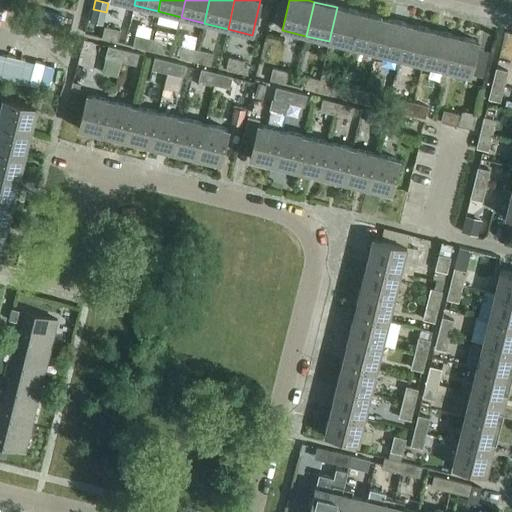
[(329,41),(352,47),(361,13),(337,7),(329,41)]
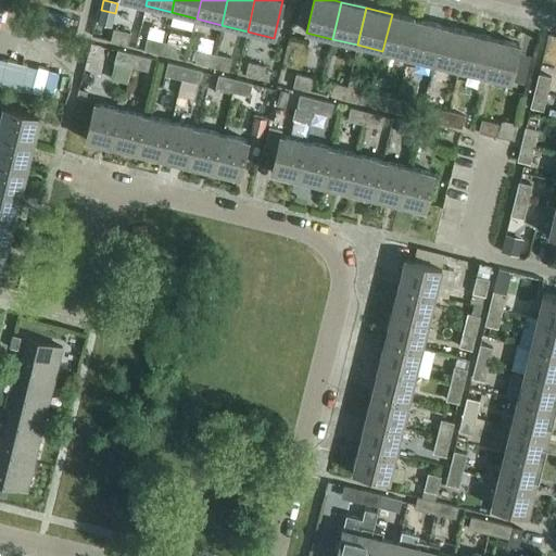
[(382,51),(408,58),(417,21),(392,14),(382,51)]
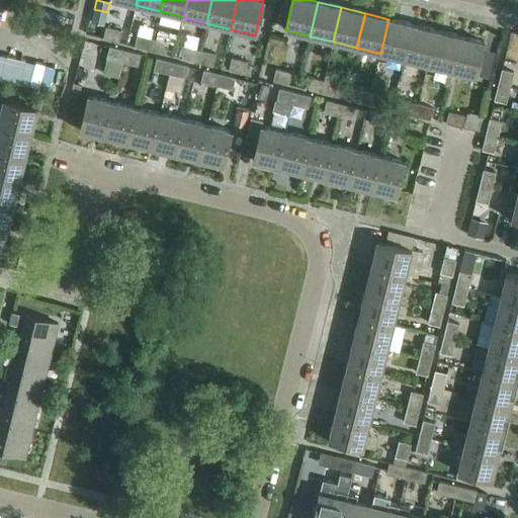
[(380,54),(404,60),(412,25),(389,19),(380,54)]
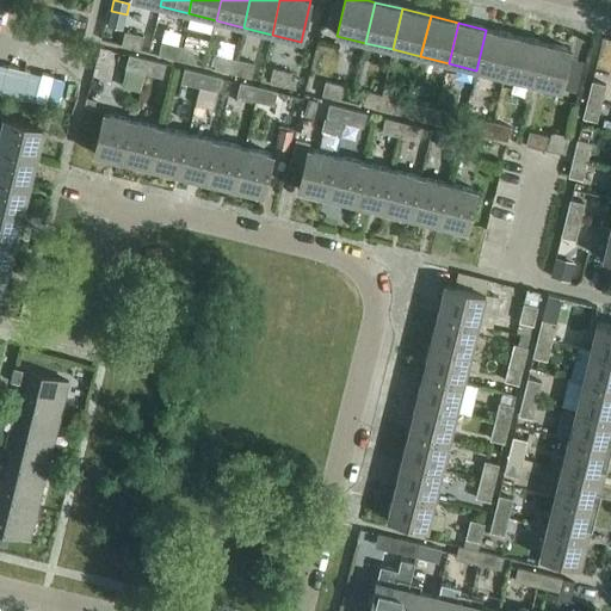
[(476,71),(504,76),(514,36),(486,30),(476,71)]
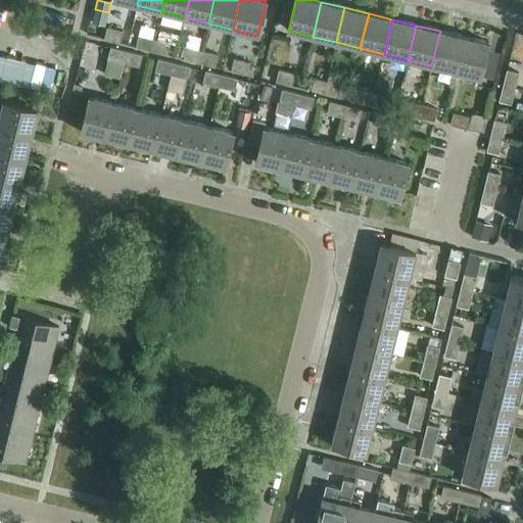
[(104,40),(120,43),(123,32),(107,28),(104,40)]
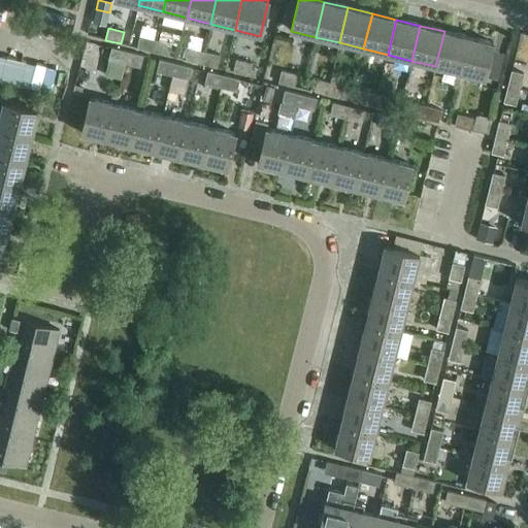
[(435,66),(460,72),(468,37),(444,31),(435,66)]
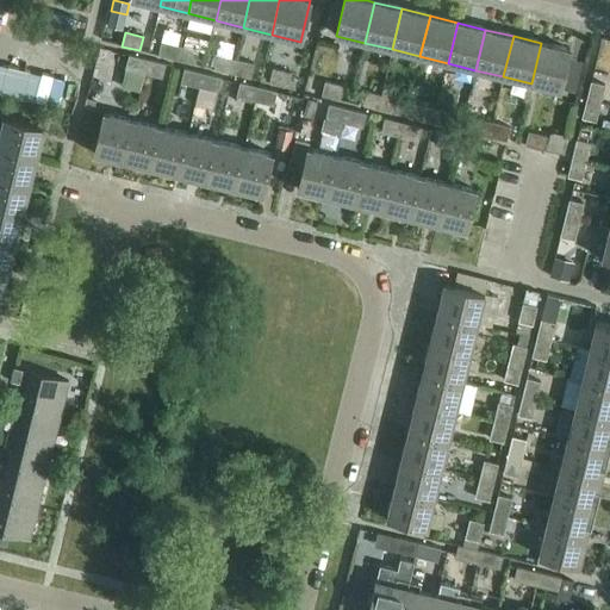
[(159,55),(178,60),(181,47),(162,42),(159,55)]
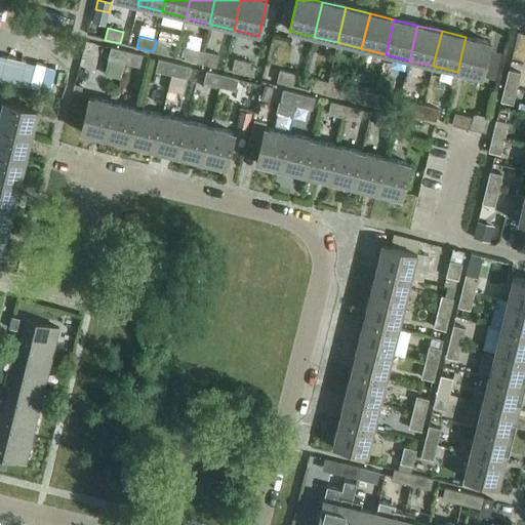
[(466,37),(457,72),(482,78),(490,43),(466,37)]
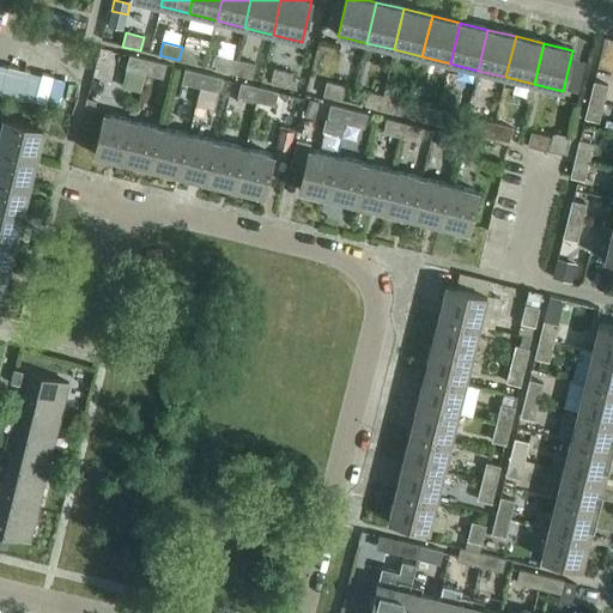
[(182,47),(178,60),(196,65),(199,50),(182,47)]
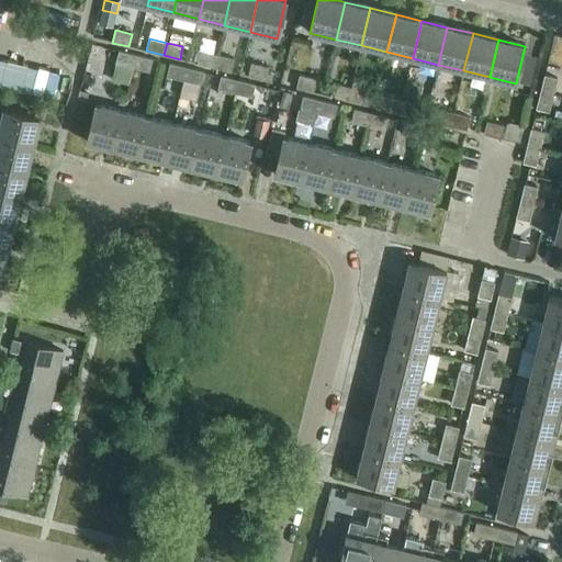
[(115,64),(134,68),(137,56),(119,52),(115,64)]
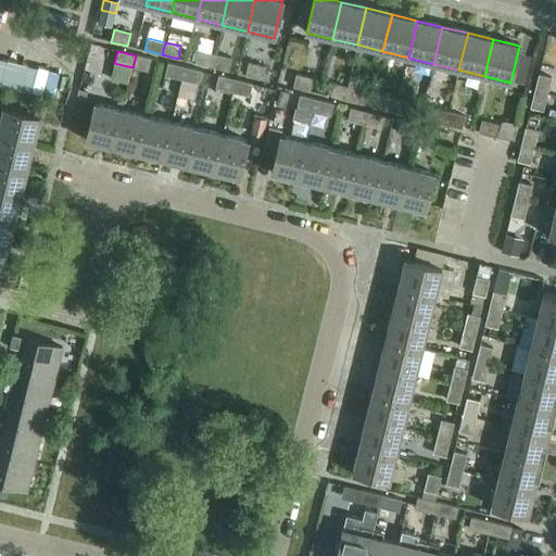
[(196,63),(213,67),(216,55),(198,51),(196,63)]
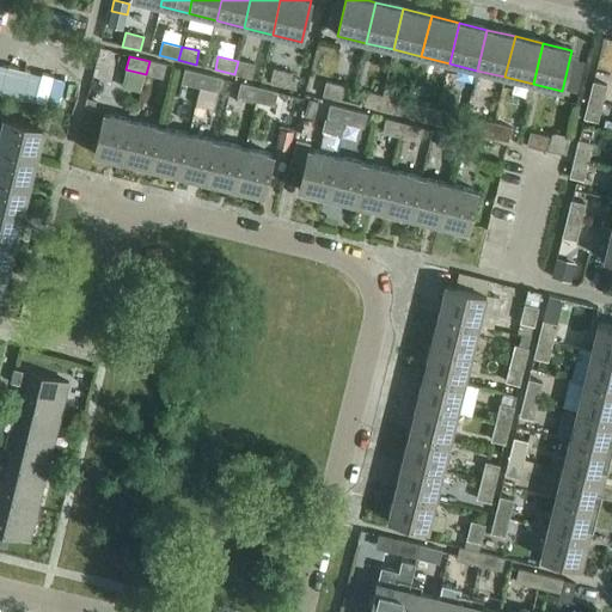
[(150,61),(146,74),(163,79),(166,65),(150,61)]
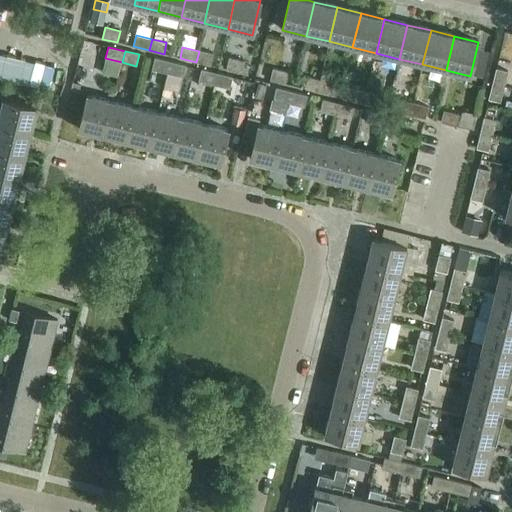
[(199,51),(196,62),(210,65),(213,54),(199,51)]
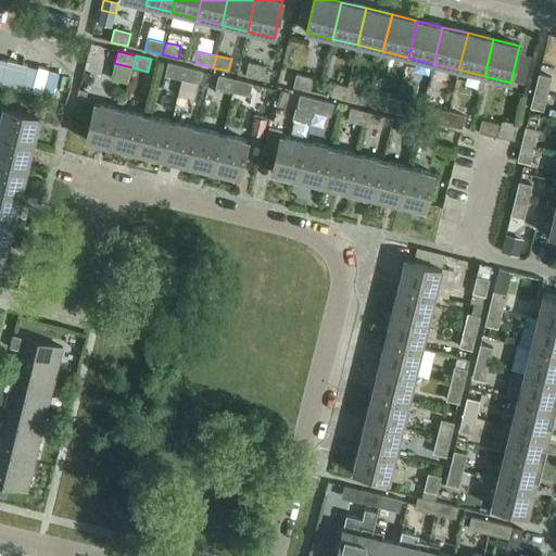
[(165,76),(181,79),(185,67),(168,63),(165,76)]
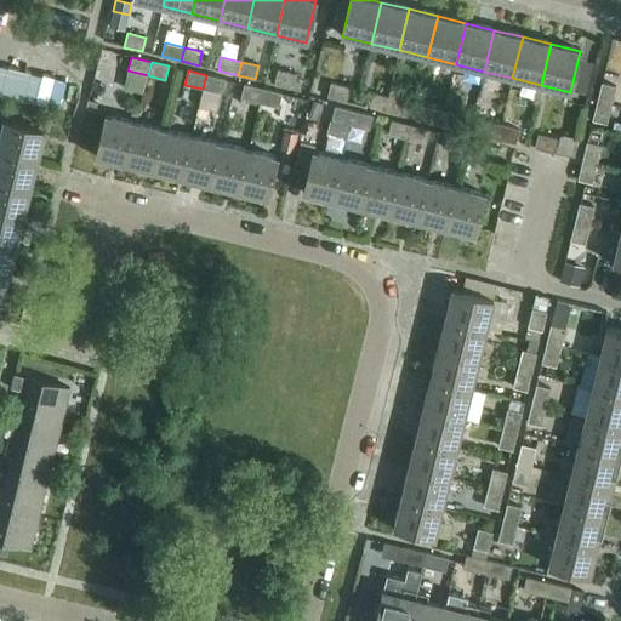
[(274,84),(292,89),(296,75),(278,70),(274,84)]
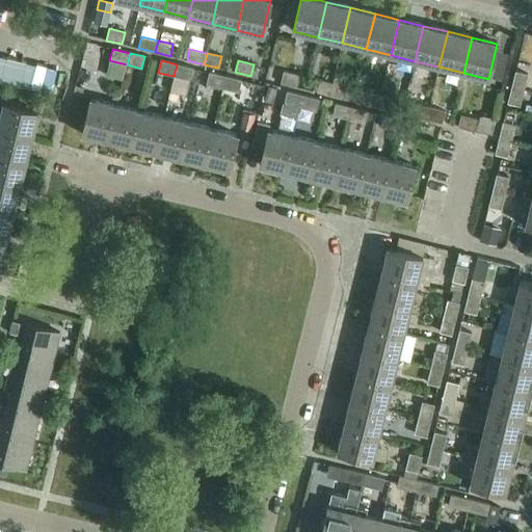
[(192,69),(177,64),(174,76),(190,80),(192,69)]
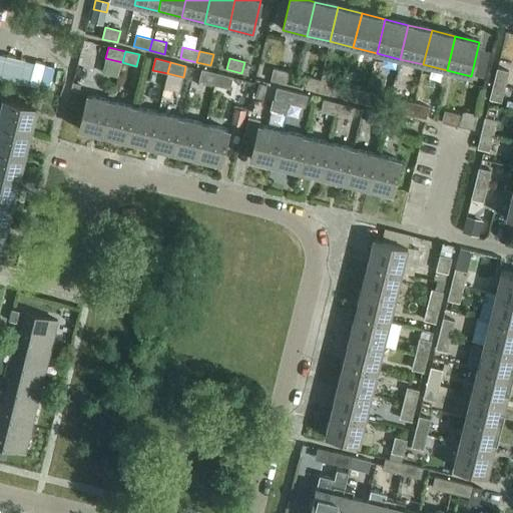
[(271,81),(286,84),(289,73),(274,69),(271,81)]
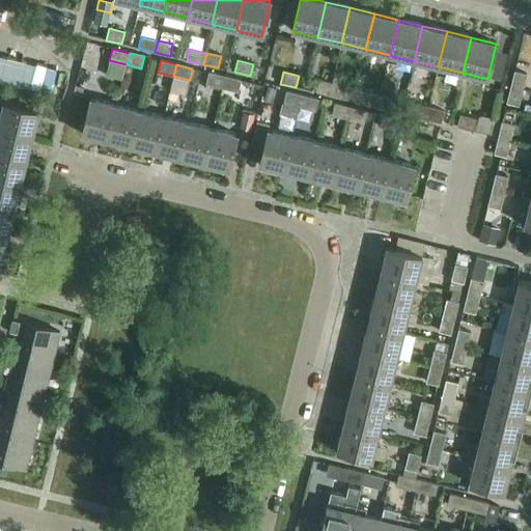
[(514,72),(510,87),(523,90),(526,75),(514,72)]
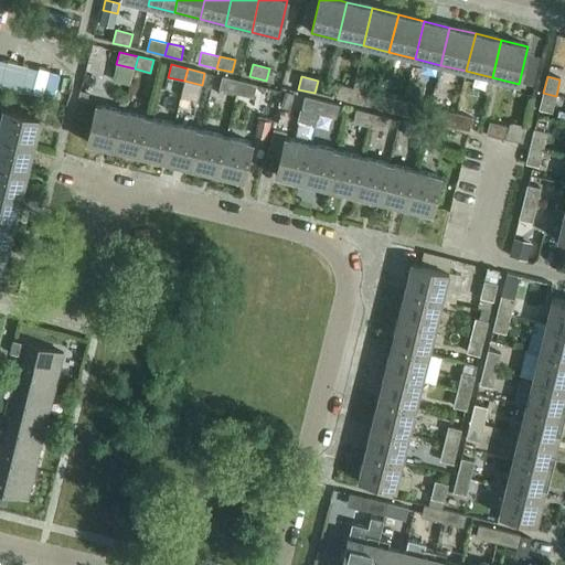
[(219,89),(235,94),(238,81),(222,77),(219,89)]
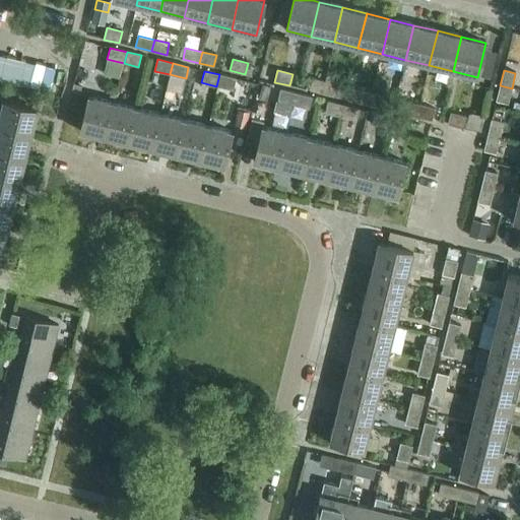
[(328,72),(325,82),(336,84),(337,85),(339,75),(328,72)]
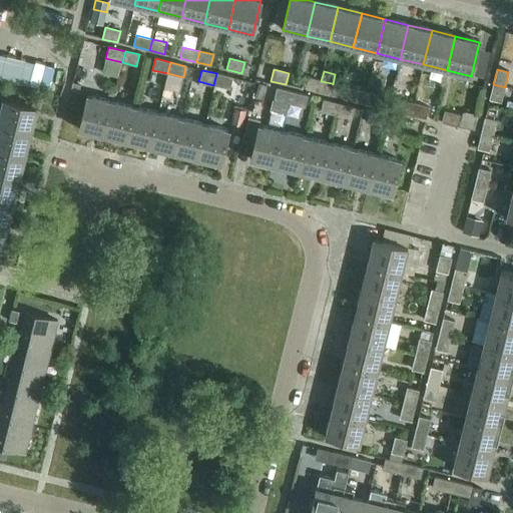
[(216,73),(213,85),(229,89),(232,77),(216,73)]
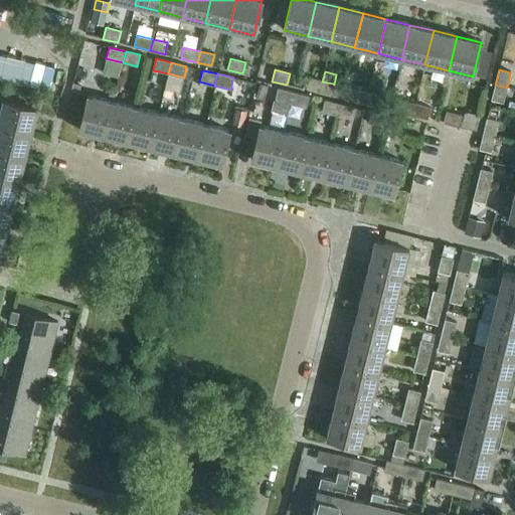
[(303,89),(319,93),(321,81),(306,77),(303,89)]
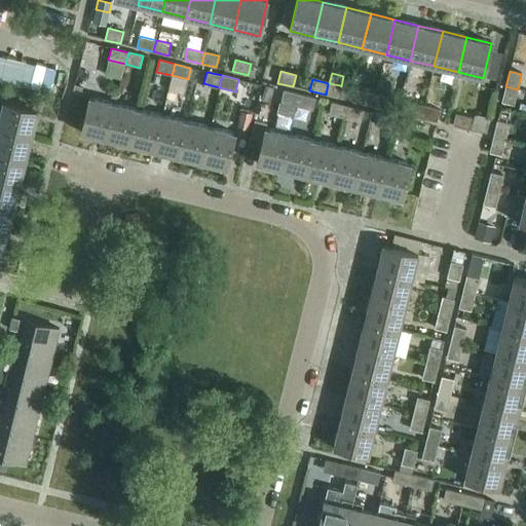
[(328,83),(326,95),(341,99),(344,86),(341,86),(340,85),(329,83),(328,83)]
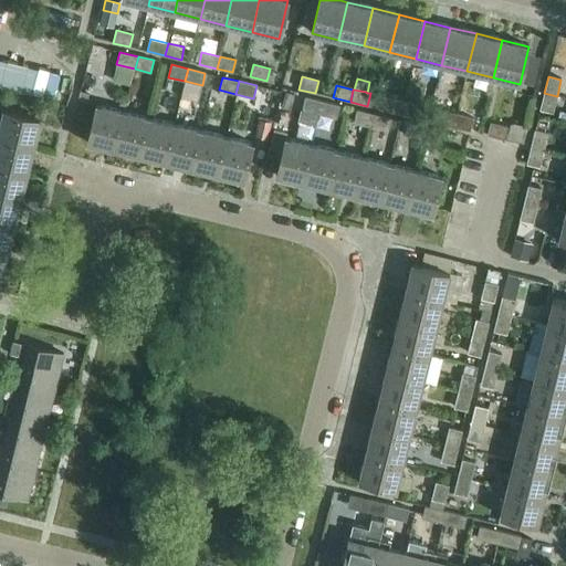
[(285,93),(283,105),(292,107),(295,95),(285,93)]
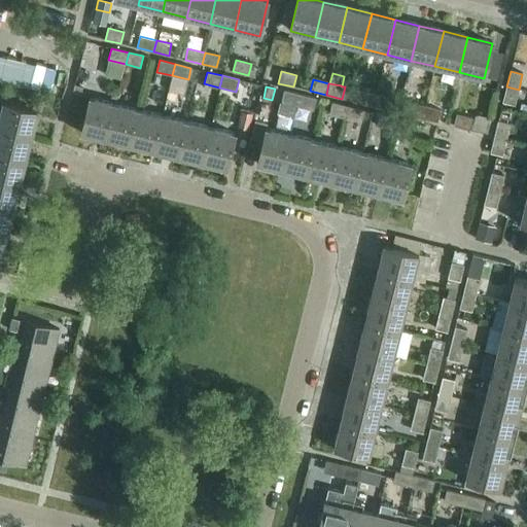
[(519,90),(506,86),(502,103),(515,105),(519,90)]
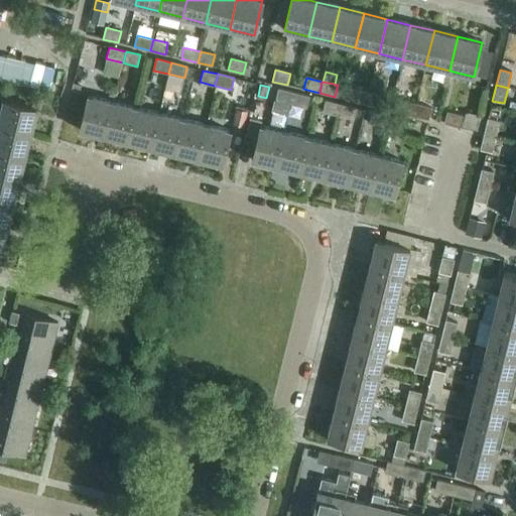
[(275,101),(291,104),(294,93),(278,89),(275,101)]
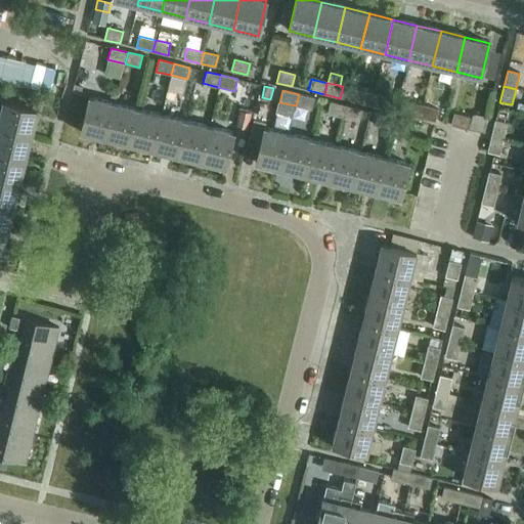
[(356,102),(372,105),(375,94),(359,90),(356,102)]
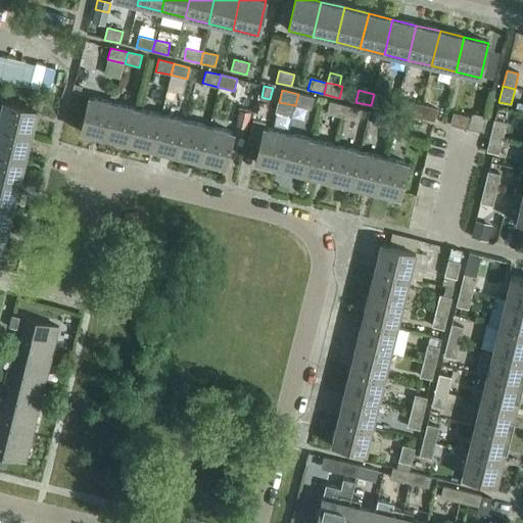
[(298,94),(295,105),(311,109),(314,98),(298,94)]
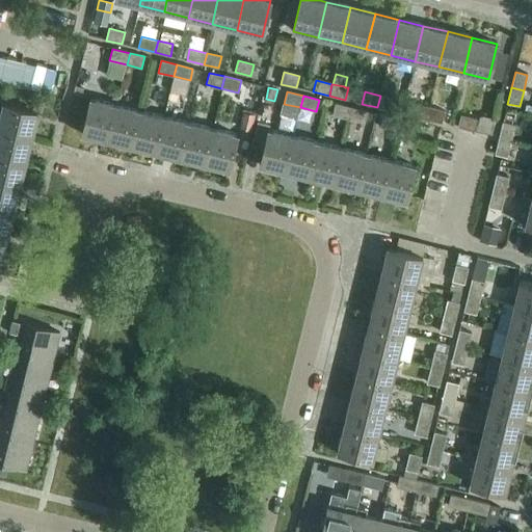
[(380,96),(377,107),(394,111),(396,100),(380,96)]
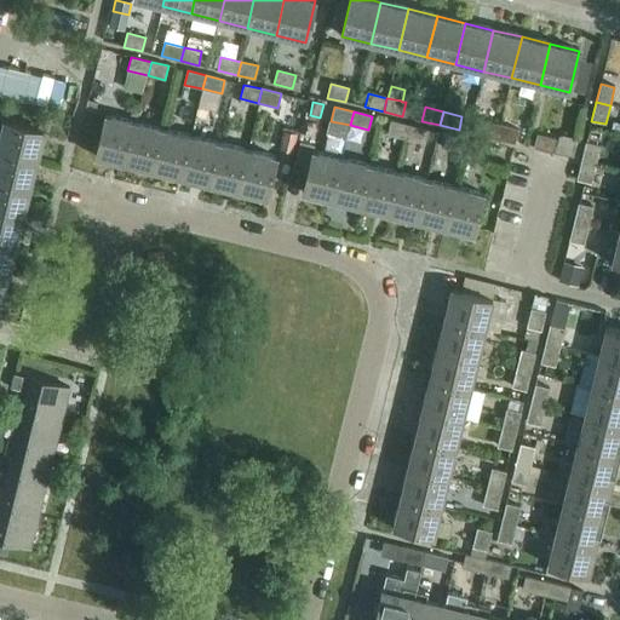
[(96,156),(124,164),(135,122),(105,115),(95,156),(96,156)]
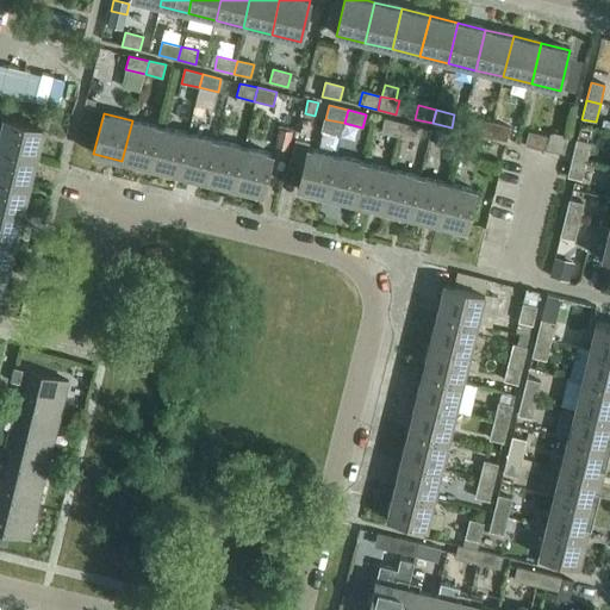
[(4,119),(0,131),(0,148),(37,157),(44,129),(37,126),(37,128),(4,119)]
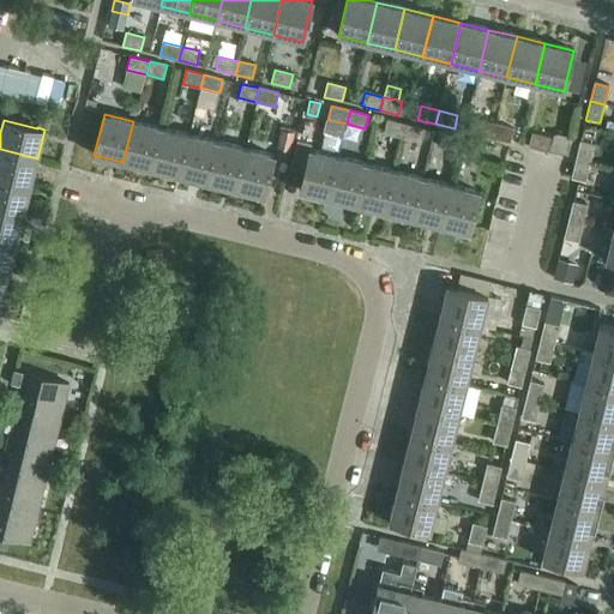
[(384,133),(402,138),(405,124),(387,120),(384,133)]
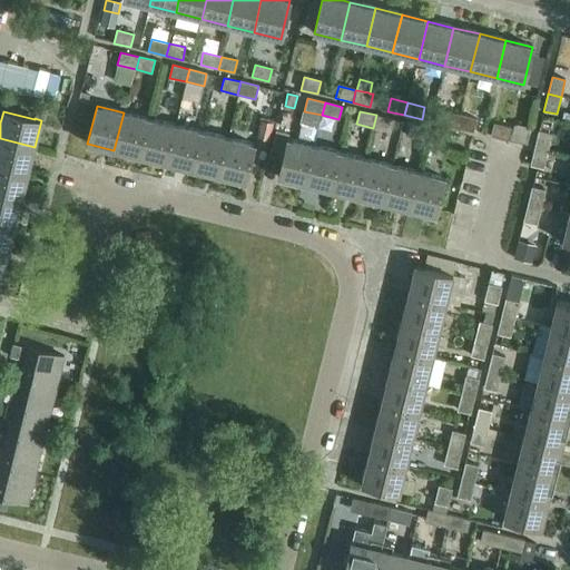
[(439,124),(457,128),(460,116),(442,111),(439,124)]
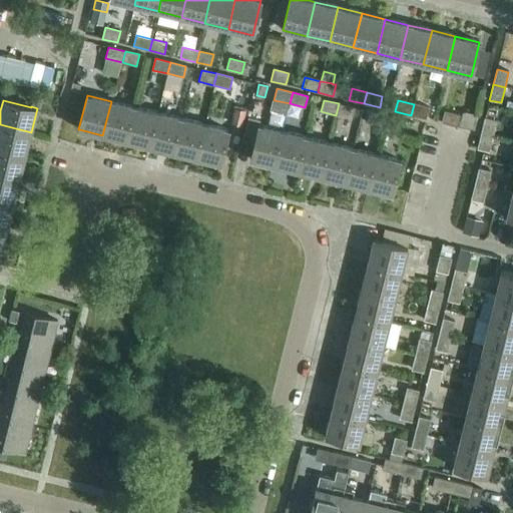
[(102,135),(126,141),(134,107),(111,101),(102,135)]
